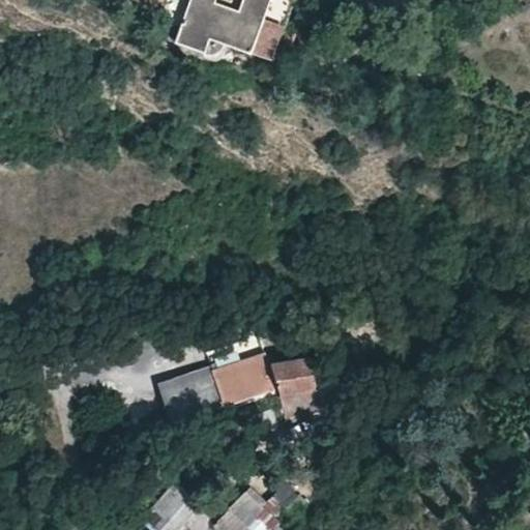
[(264,19),(270,0),(188,0),(174,40),(204,52),(210,37),(225,42),(271,59),(284,26),(264,19)]
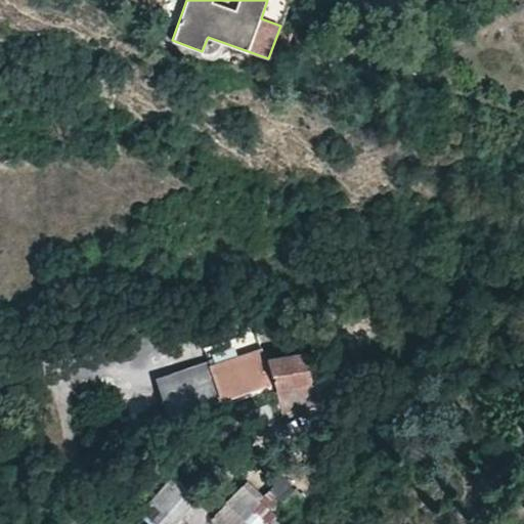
[(290,0),(267,0),(261,18),(280,26),(289,4),(290,0)]
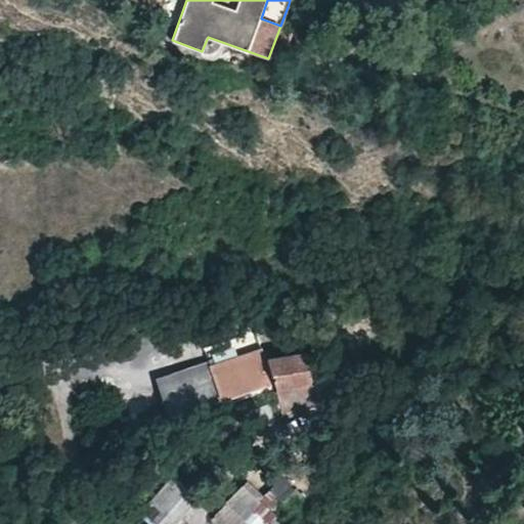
[(308,358),(307,352),(269,357),(265,347),(211,366),(222,400),(275,383),(280,410),(315,404),(331,401),(323,355),(308,358)]
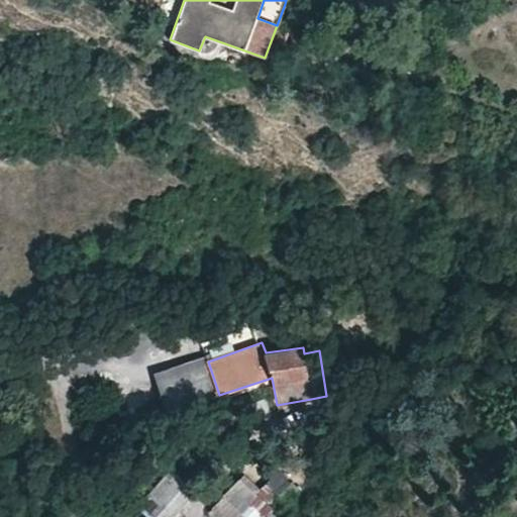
[(206,356),(154,374),(168,412),(219,395),(208,362),(206,356)]
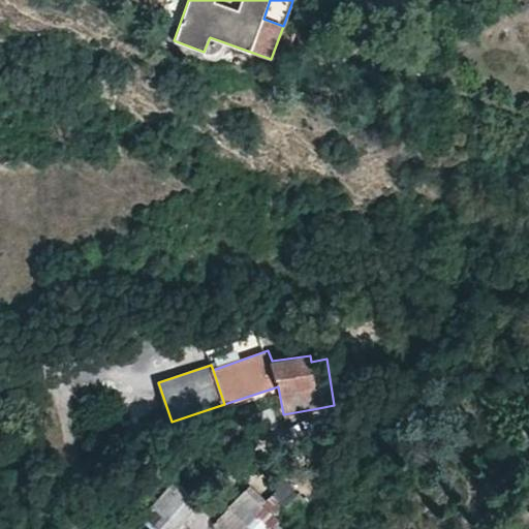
[(178,527),(199,503),(181,487),(159,510),(178,527)]
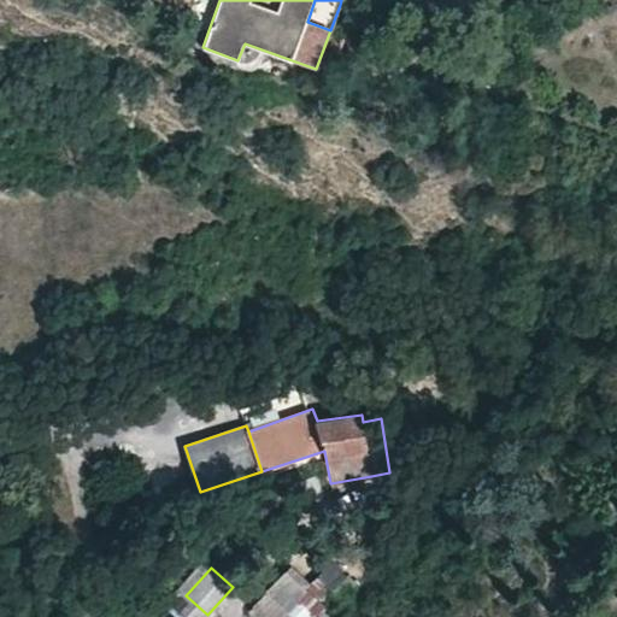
[(315,616),(335,593),(317,575),(306,587),(286,570),(251,609),(259,616),(281,616),(297,600),(315,616)]
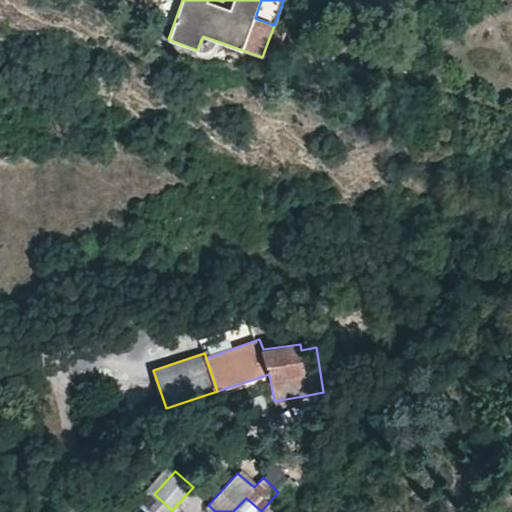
[(259,511),(261,511),(246,498),(233,511),(259,511)]
